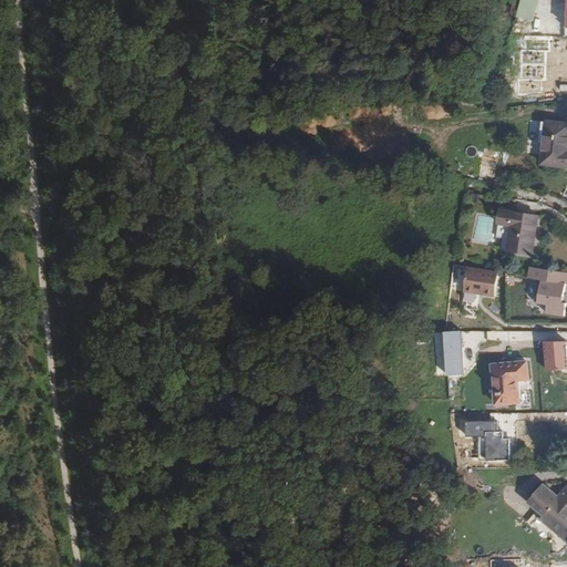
[(522,0),(517,17),(533,21),(538,0),(522,0)]
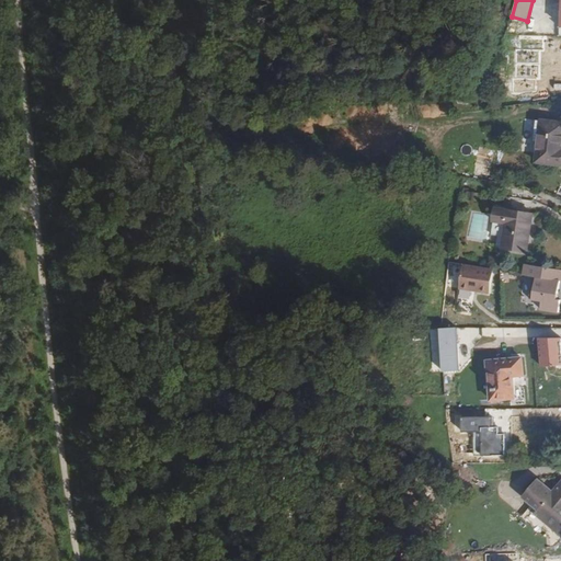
[(560,43),(537,43),(536,77),(553,78),(554,50),(560,50),(560,43)]
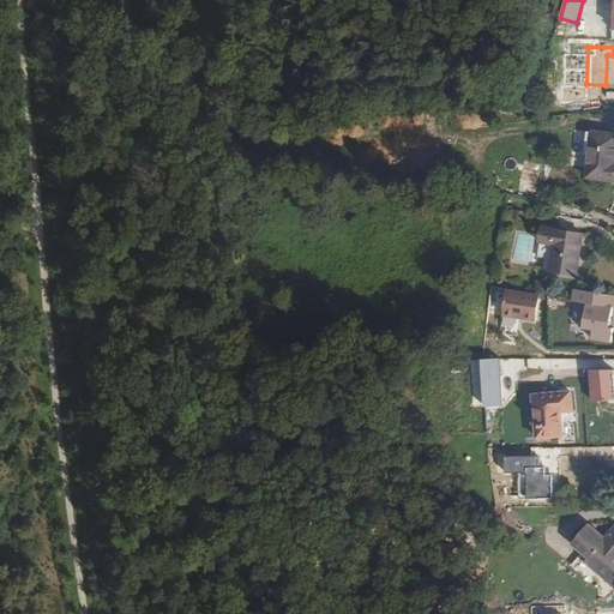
[(613,133),(594,131),(588,178),(613,181),(613,133)]
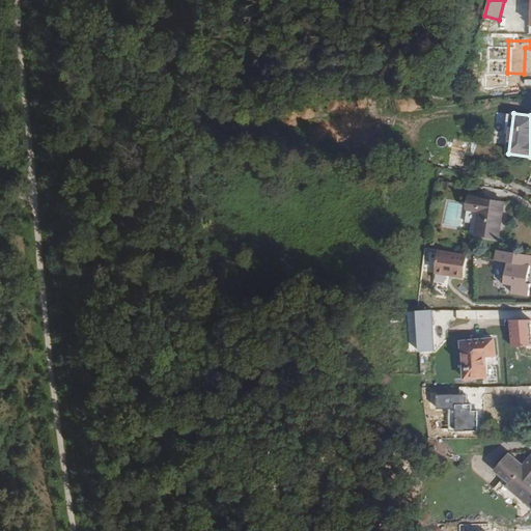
[(451,161),(463,163),(467,143),(455,140),(451,161)]
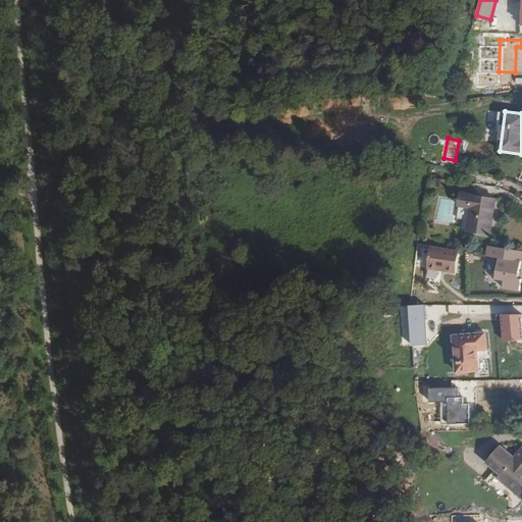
[(496,199),(462,194),(460,206),(471,208),(467,230),(490,235),(496,199)]
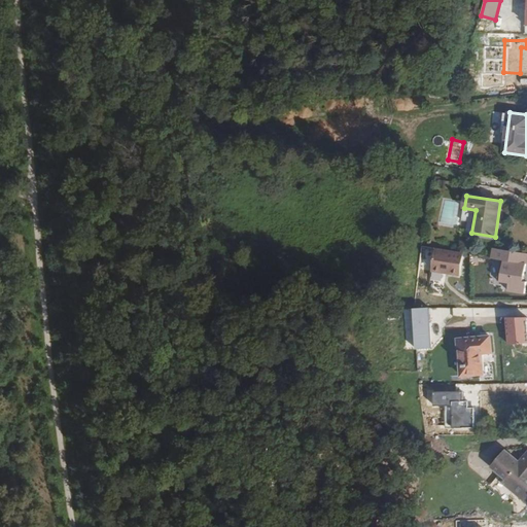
[(463,251),(434,247),(430,271),(459,275),(463,251)]
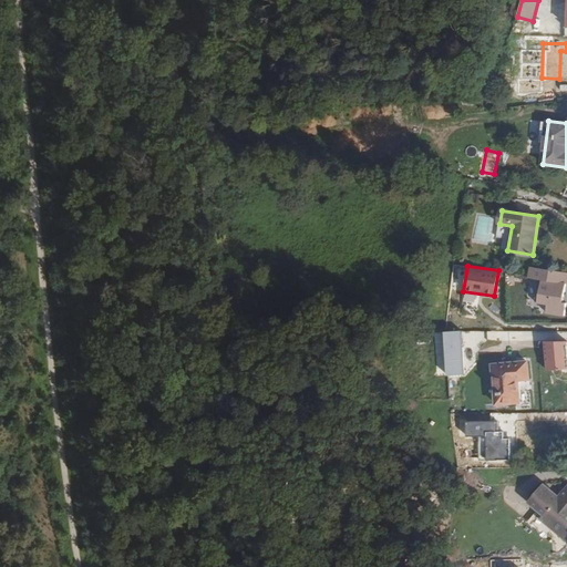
[(566,271),(531,267),(529,278),(539,279),(536,302),(549,303),(548,312),(566,316),(566,306),(566,302),(564,302),(566,284),(566,282),(566,271)]
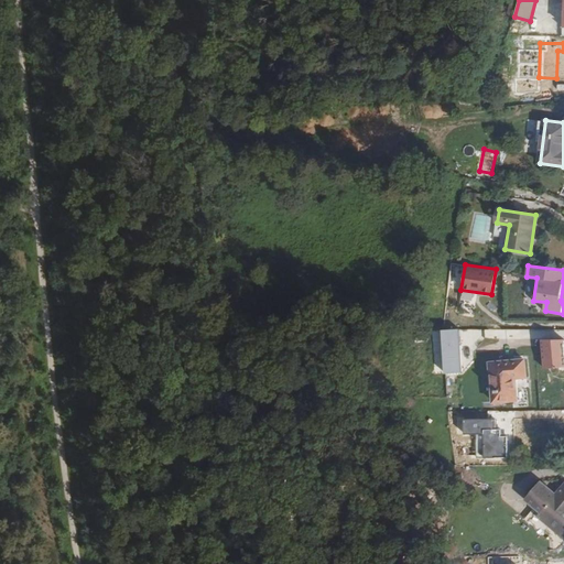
[(442,331),(445,373),(463,372),(459,329),(442,331)]
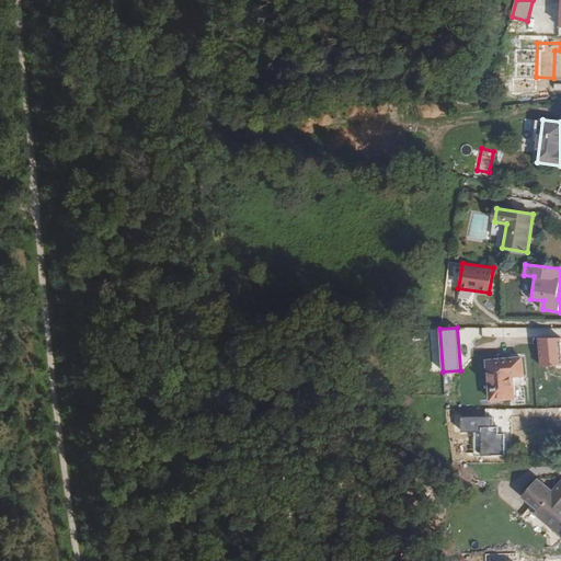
[(489,361),(492,400),(515,398),(513,376),(524,376),(523,358),(489,361)]
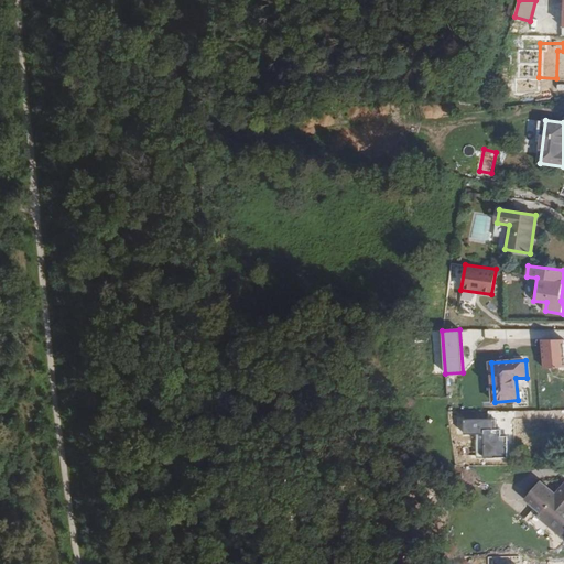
[(563,485),(556,495),(541,483),(527,500),(541,513),(538,516),(533,511),(525,520),(542,535),(550,527),(551,528),(554,524),(563,533),(563,485)]
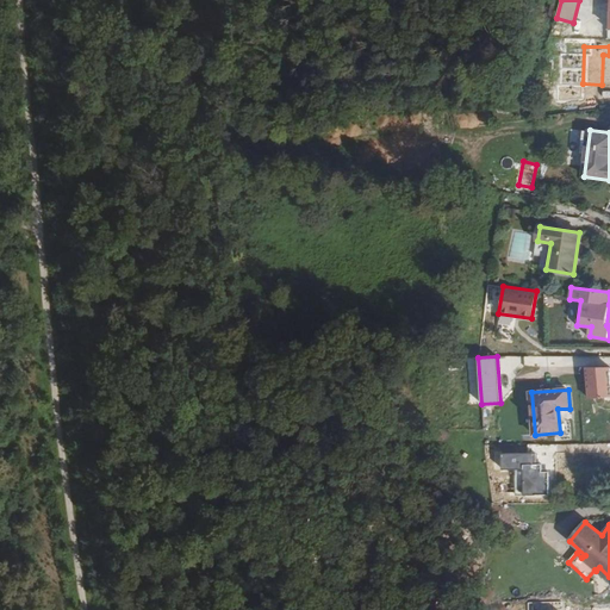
[(609,577),(599,567),(596,571),(609,583),(609,577)]
